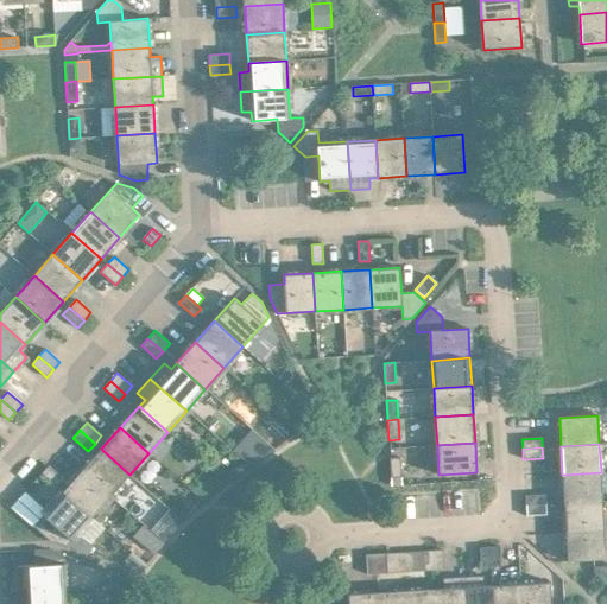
[(101,449),(82,470),(111,496),(130,475),(101,449)]
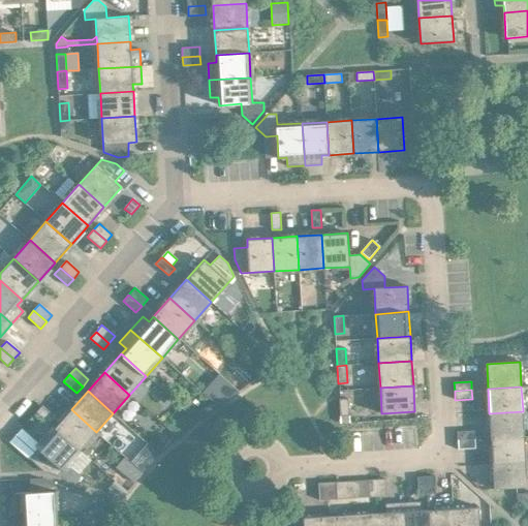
[(339,399),(340,416),(349,415),(348,399),(339,399)]
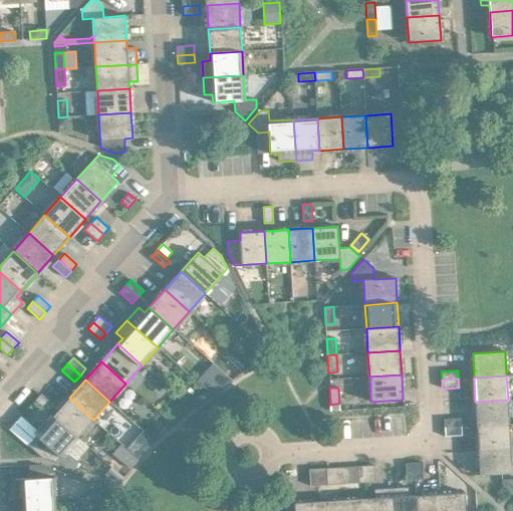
[(53,405),(41,394),(35,401),(48,412),(53,405)]
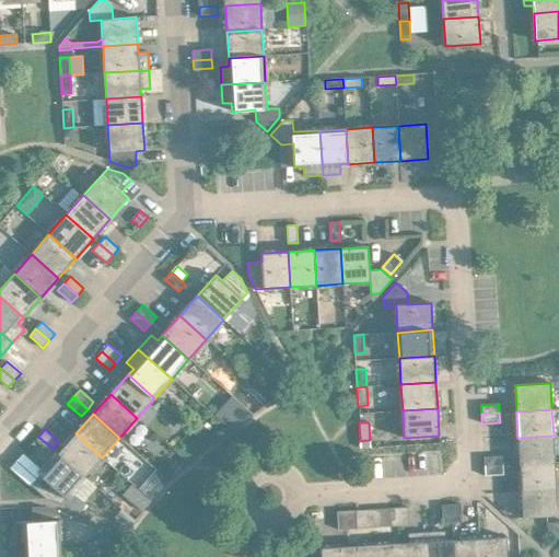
[(76,433),(58,453),(84,477),(102,457),(76,433)]
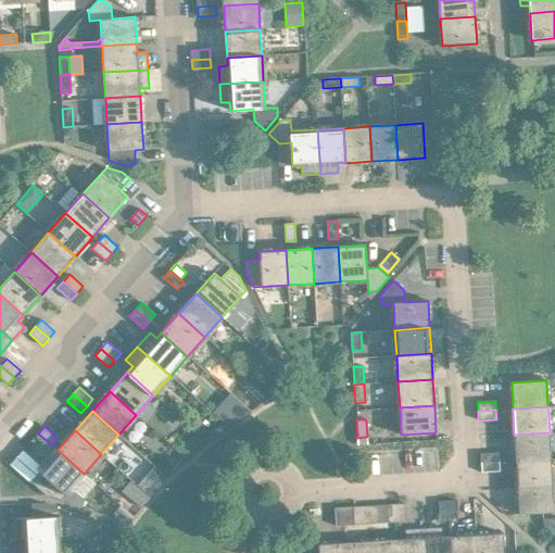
[(514,435),(516,461),(551,459),(550,432),(514,435)]
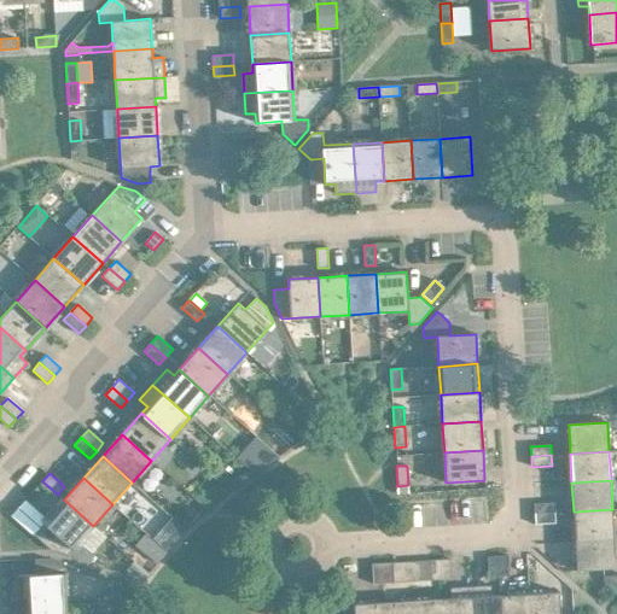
[(93,526),(64,500),(44,522),(51,530),(41,542),(51,550),(67,556),(93,526)]
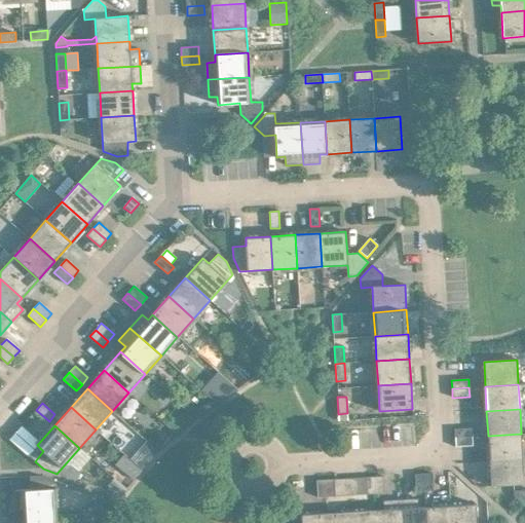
[(454,430),(455,438),(472,437),(472,428),(454,430)]
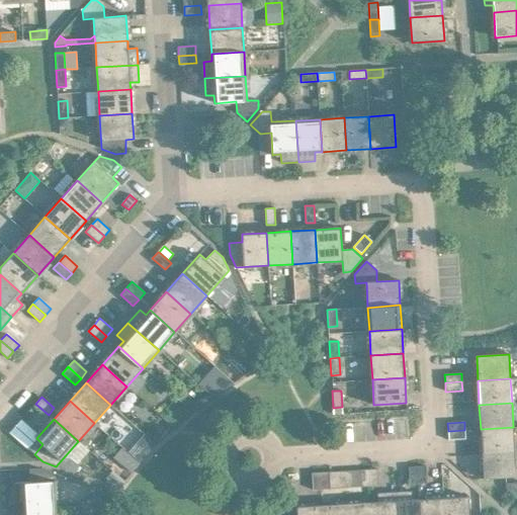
[(163,424),(156,433),(160,437),(168,428),(163,424)]
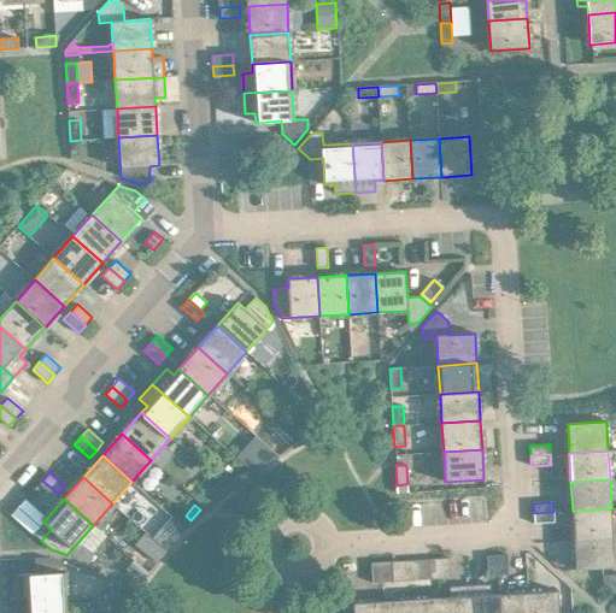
[(573,511),(574,540),(614,537),(611,508),(573,511)]
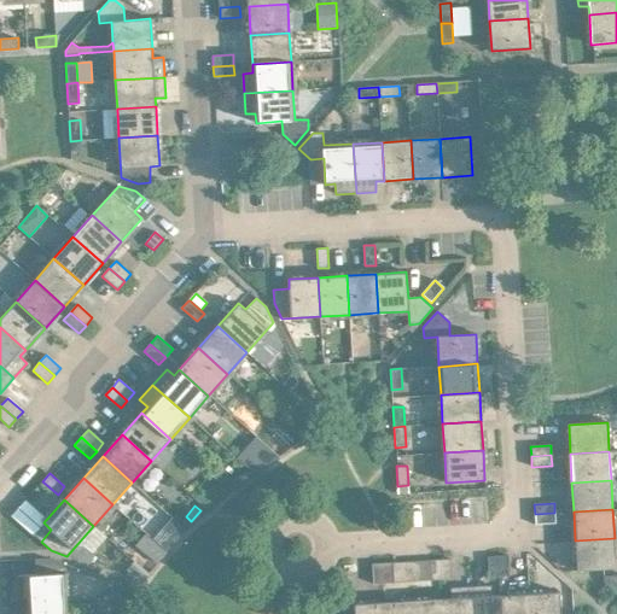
[(554,513),(535,514),(535,525),(556,524),(554,513)]
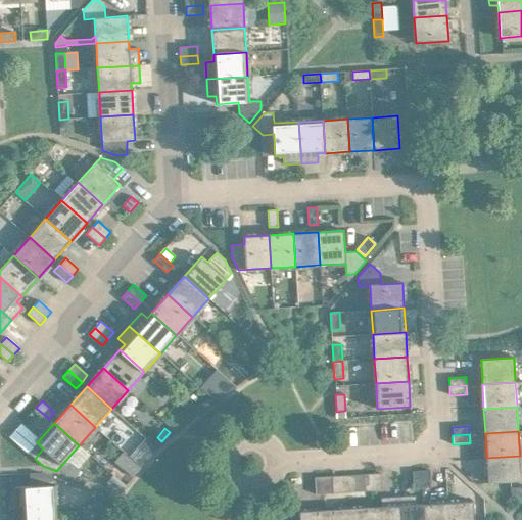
[(520,456),(486,458),(488,483),(521,481),(520,456)]
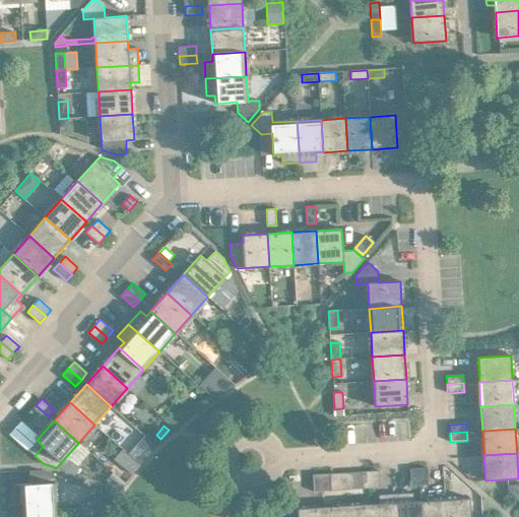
[(419,486),(418,468),(410,469),(411,486),(419,486)]
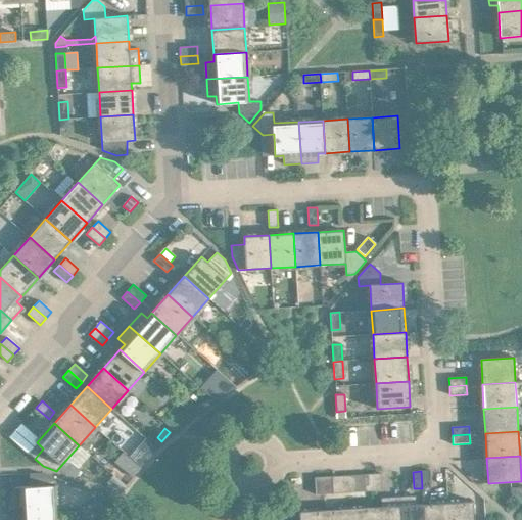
[(430,471),(421,471),(422,488),(431,487),(430,471)]
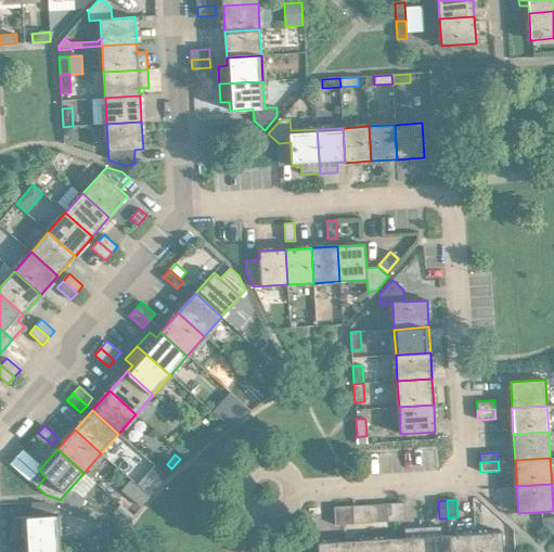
[(24,537),(25,544),(60,542),(58,506),(43,502),(31,502),(33,517),(14,518),(15,537),(24,537)]
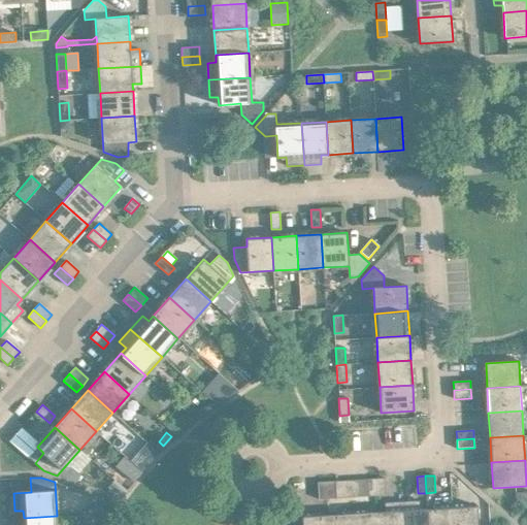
[(385,478),(375,479),(376,496),(386,495),(385,478)]
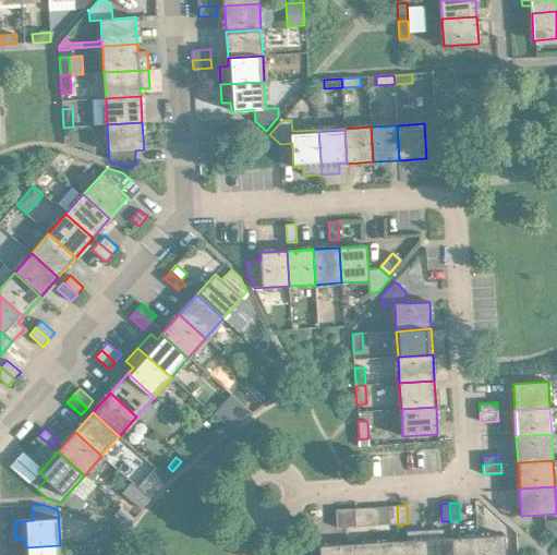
[(398,525),(397,506),(388,507),(389,525),(398,525)]
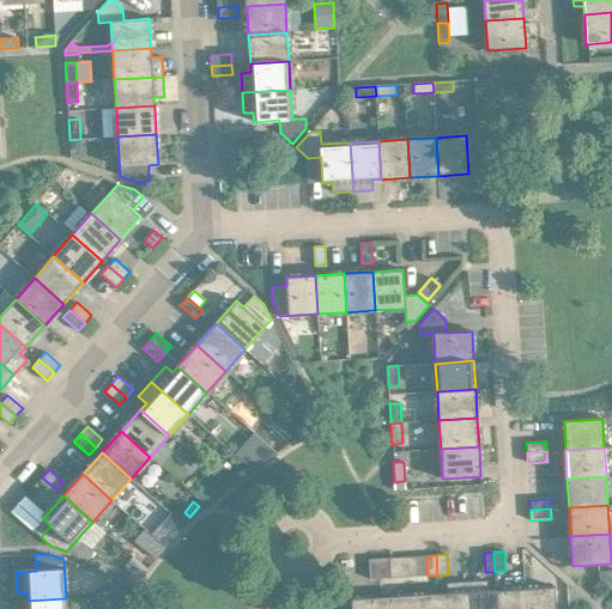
[(133,556),(123,567),(133,574),(135,577),(138,579),(141,576),(147,568),(133,556)]
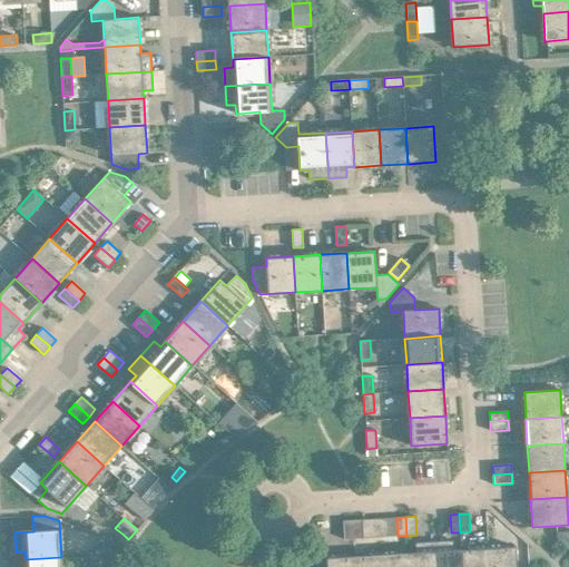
[(362,519),(352,520),(353,539),(363,538),(362,519)]
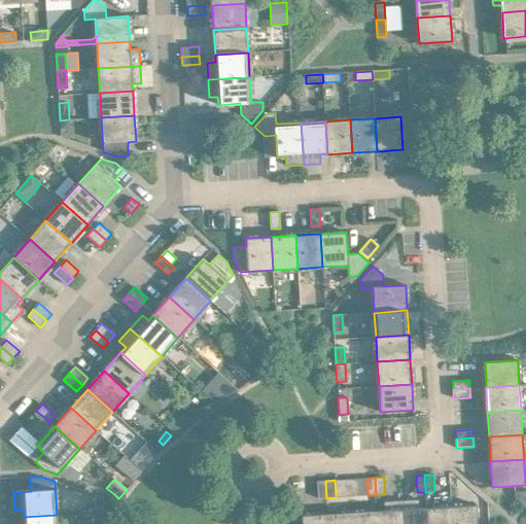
[(326,498),(325,481),(317,481),(318,498),(326,498)]
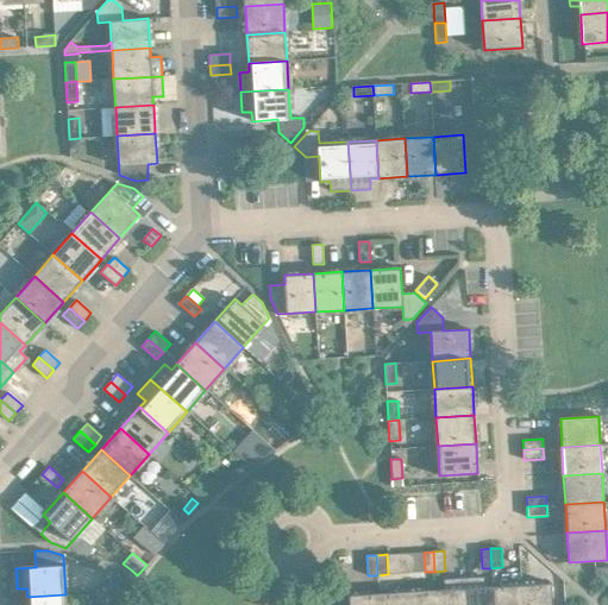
[(595,574),(607,584),(607,583),(607,567),(595,568),(595,574)]
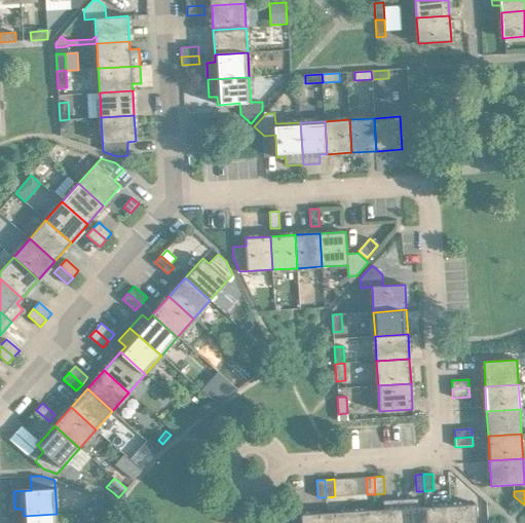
[(417,498),(401,499),(402,522),(426,522),(425,507),(418,508),(417,498)]
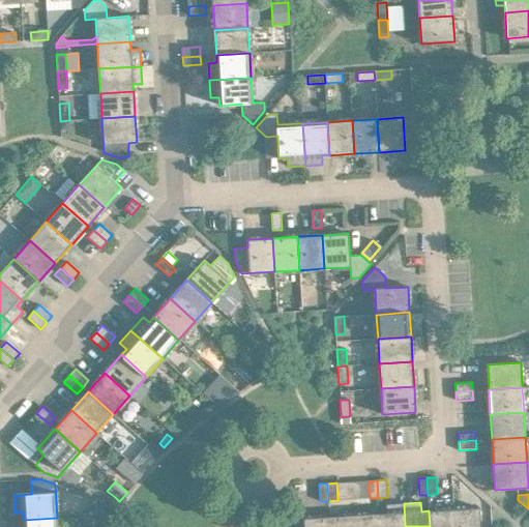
[(386,514),(379,514),(380,526),(405,526),(404,503),(386,504),(386,514)]
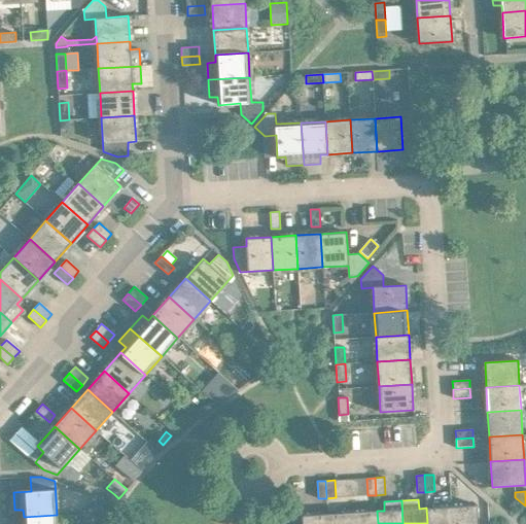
[(478,523),(477,504),(451,507),(452,523),(478,523)]
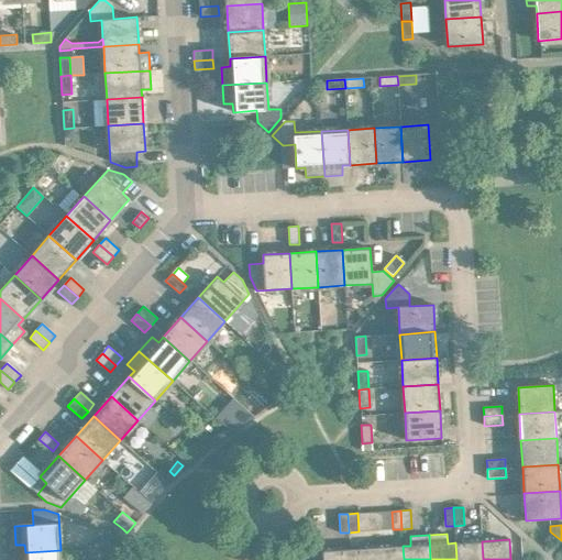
[(483,559),(482,541),(455,542),(456,559),(483,559)]
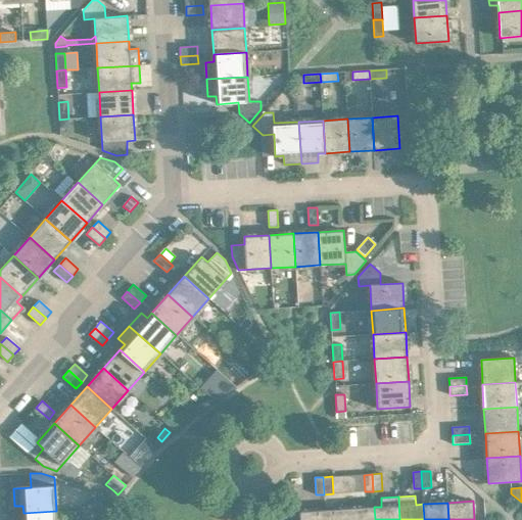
[(375,519),(374,507),(349,509),(350,519),(375,519)]
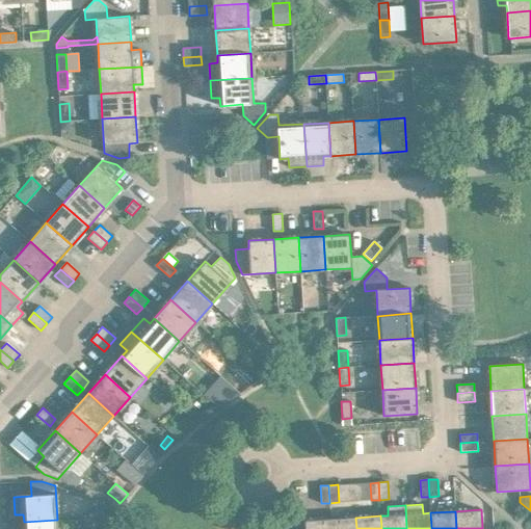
[(356,528),(355,518),(330,519),(332,528),(356,528)]
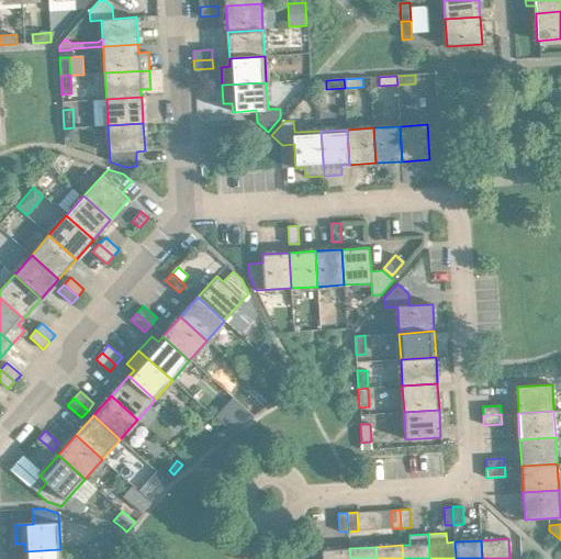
[(350,558),(349,548),(322,550),(322,558),(350,558)]
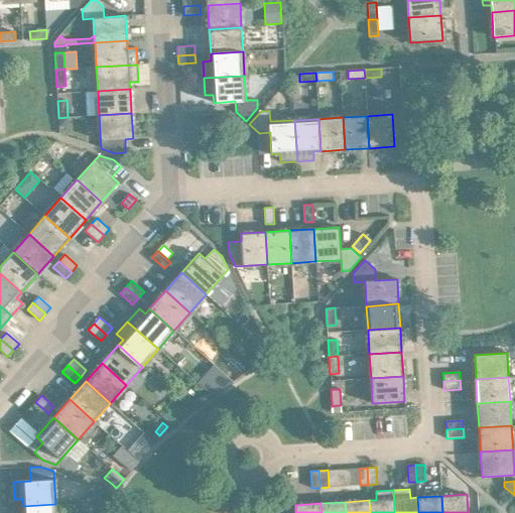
[(55,512),(55,504),(23,506),(23,512),(55,512)]
